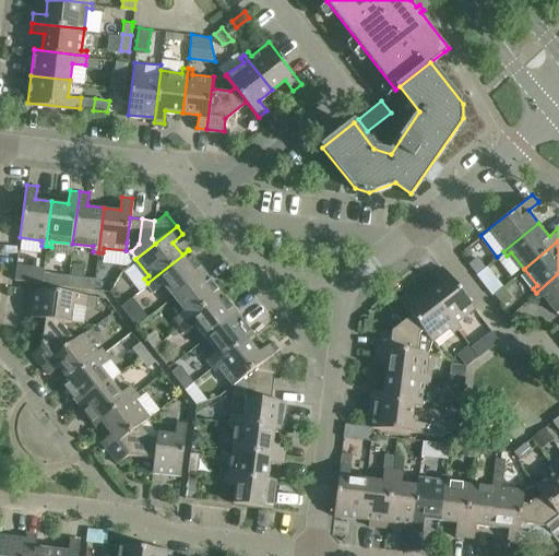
[(189,250),(147,283),(153,291),(164,282),(174,296),(205,271),(189,250)]
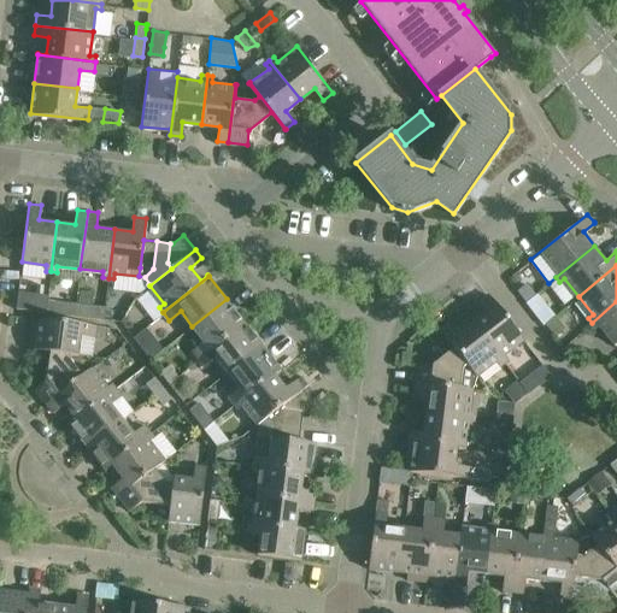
[(81,288),(78,300),(92,302),(94,289),(81,288)]
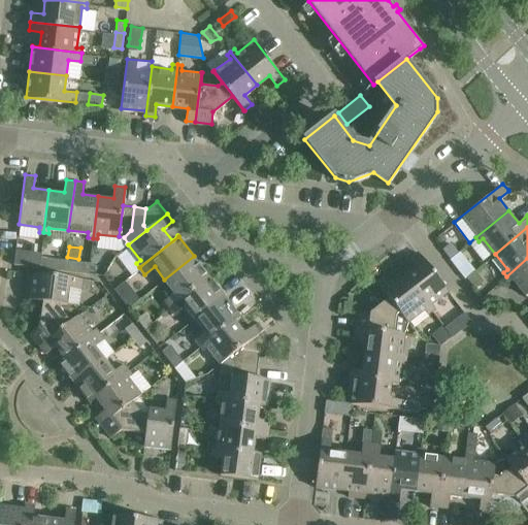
[(41,251),(15,248),(13,262),(39,265),(40,256),(41,251)]
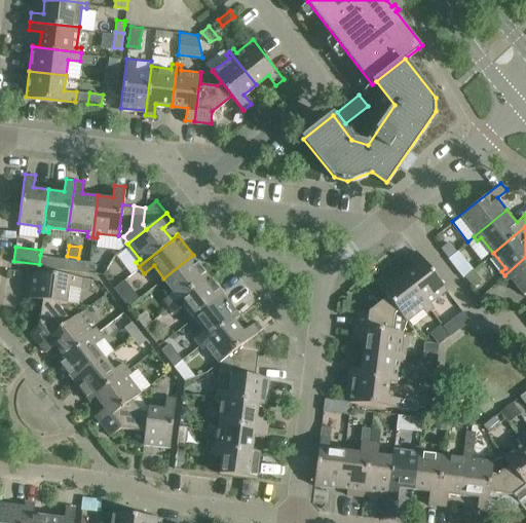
[(416,265),(404,274),(418,294),(429,308),(434,305),(430,301),(447,289),(416,249),(408,255),(416,265)]
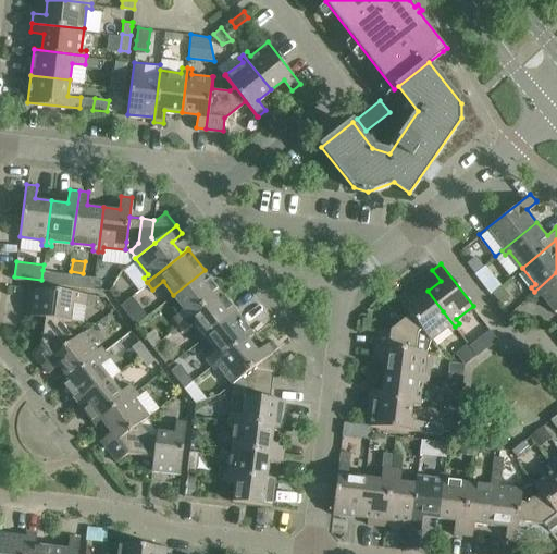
[(484,263),(474,271),(491,292),(500,284),(484,263)]
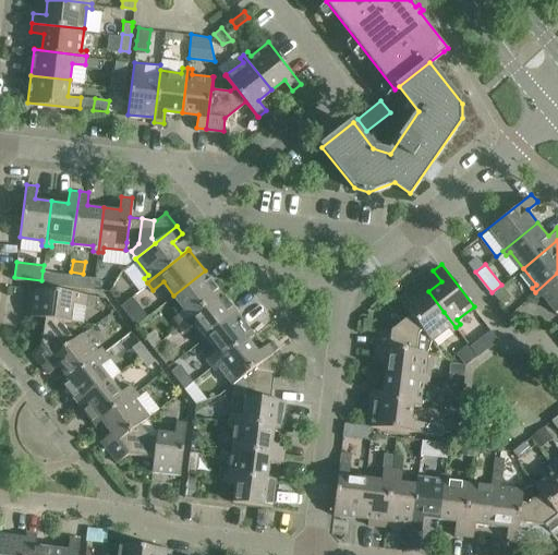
[(50,270),(49,281),(68,284),(69,273),(50,270)]
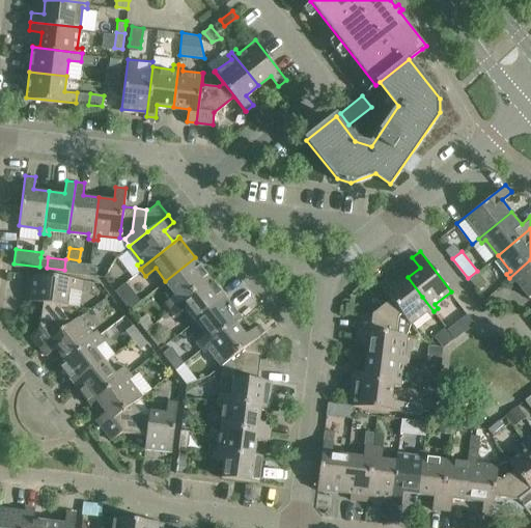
[(195,257),(165,281),(174,293),(165,301),(170,308),(211,277),(195,257)]
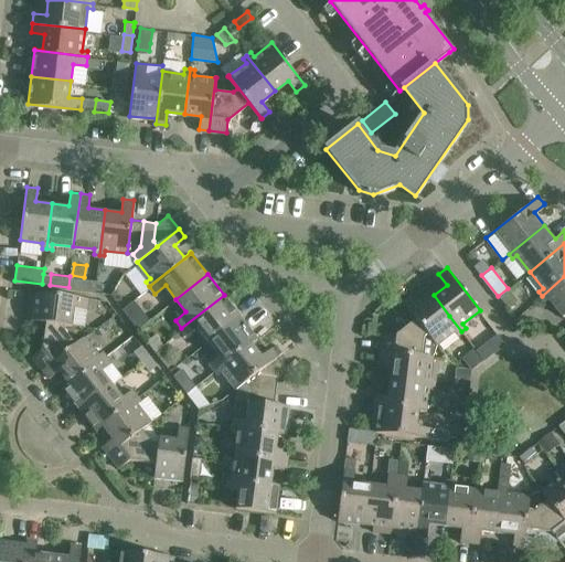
[(68,287),(95,290),(96,279),(70,276),(68,287)]
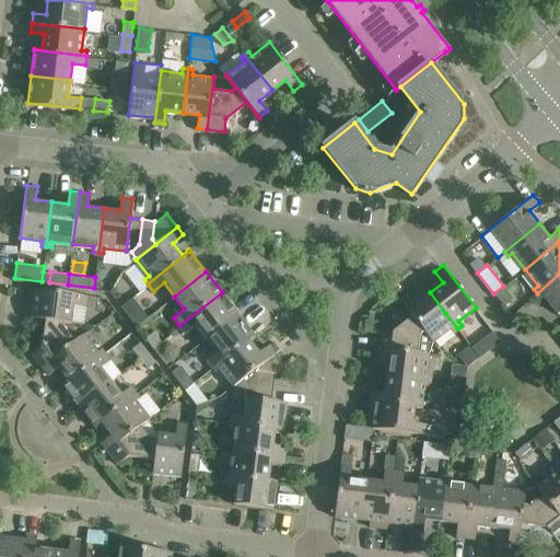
[(558,312),(559,310),(559,274),(537,293),(539,298),(544,294),(558,312)]
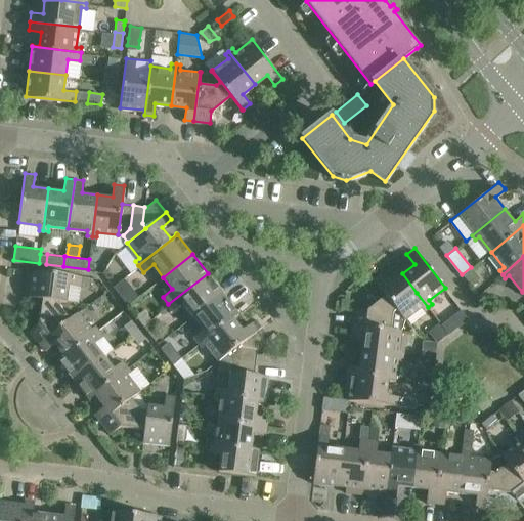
[(25,294),(30,295),(67,299),(68,284),(89,286),(90,276),(28,268),(25,294)]
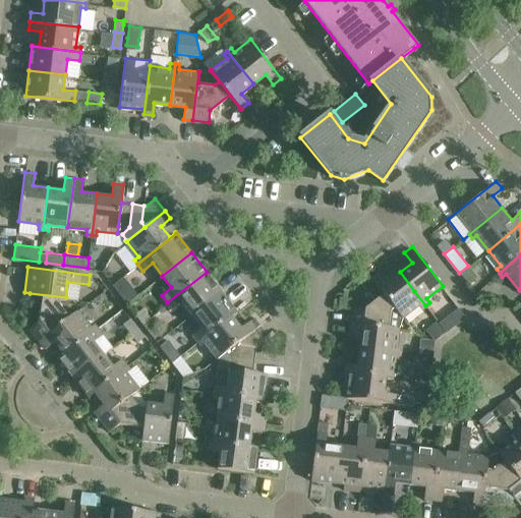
[(182,301),(192,313),(221,291),(207,272),(167,302),(173,309),(182,301)]
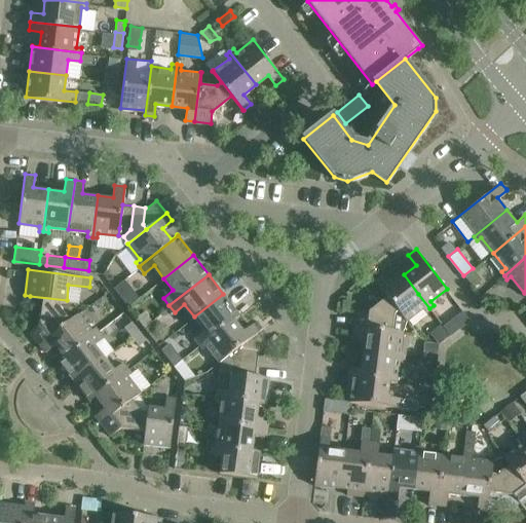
[(383,274),(376,281),(407,320),(422,307),(425,311),(429,308),(418,294),(404,274),(391,285),(383,274)]
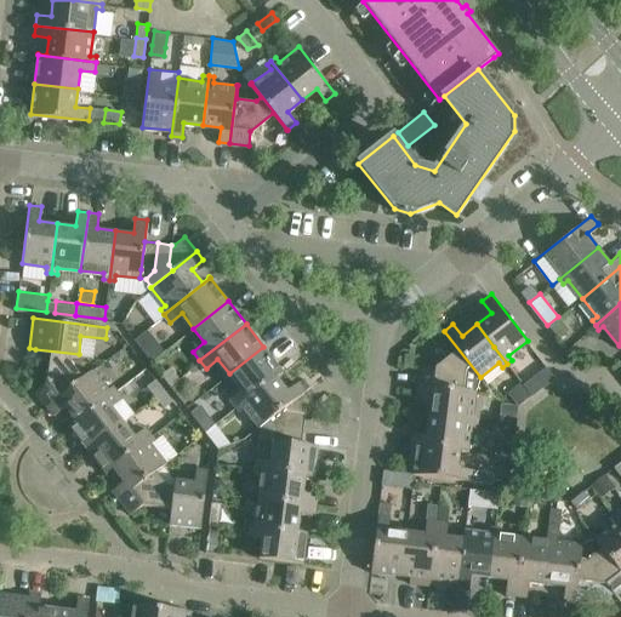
[(479,377),(480,377),(444,331),(443,331),(456,348),(433,366),(419,365),(417,384),(476,390),(476,389),(462,388),(465,369),(469,365),(479,377)]
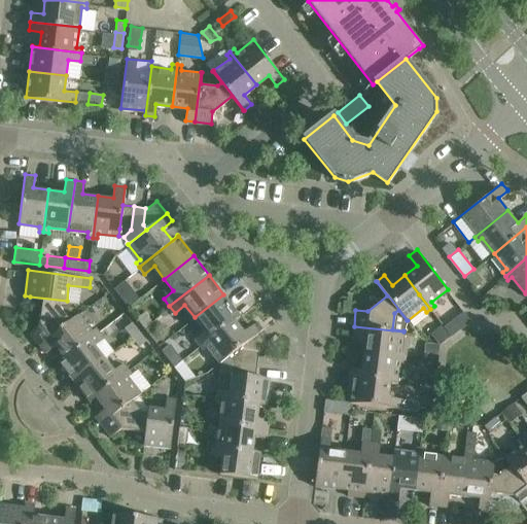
[(131,292),(124,299),(129,306),(137,300),(131,292)]
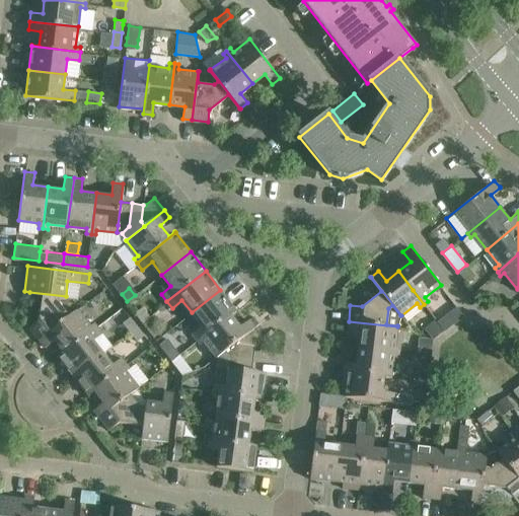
[(235,309),(220,290),(192,312),(201,324),(192,333),(197,339),(235,309)]
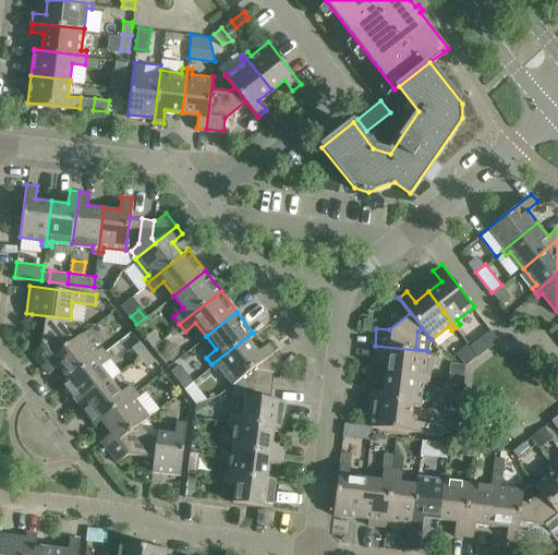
[(71,318),(32,314),(31,315),(46,316),(43,342),(32,351),(43,364),(84,332),(83,330),(74,338),(63,324),(63,318),(70,320),(71,318)]
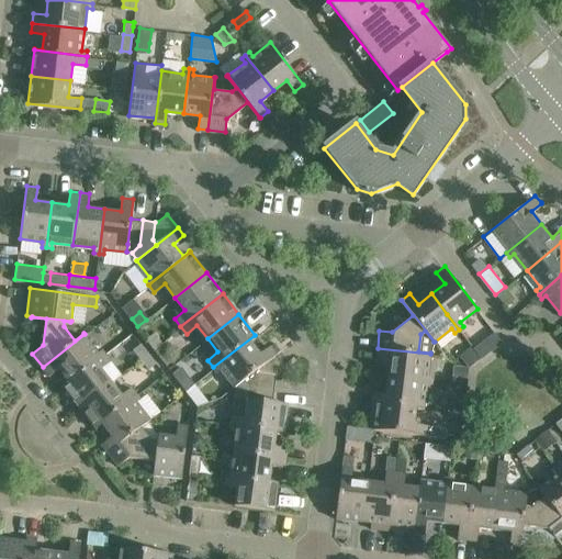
[(363,319),(362,328),(375,330),(377,320),(363,319)]
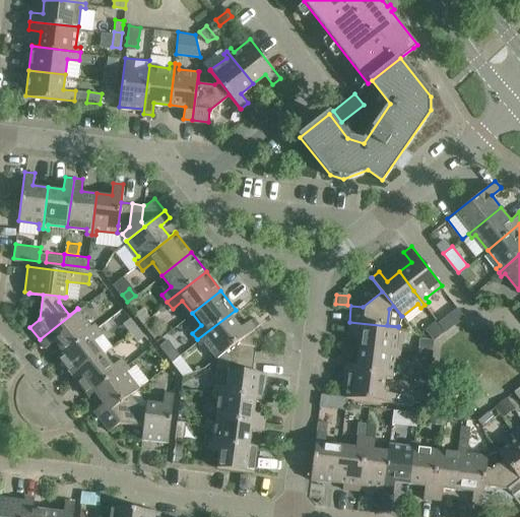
[(142,321),(149,315),(142,307),(135,313),(142,321)]
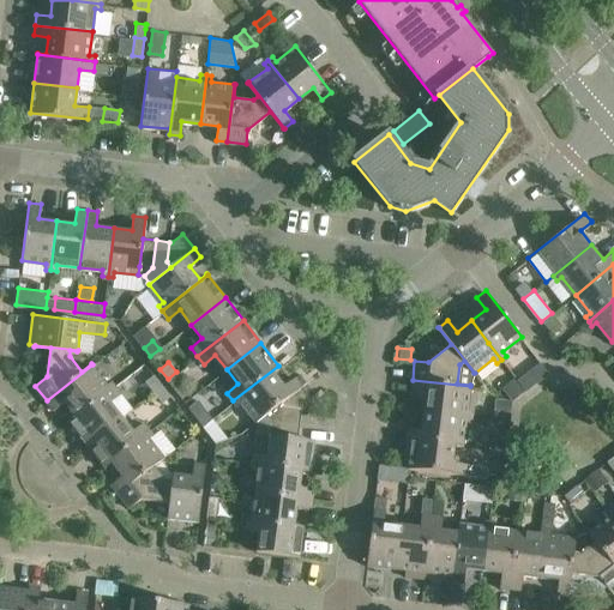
[(548,370),(541,362),(531,370),(537,379),(548,370)]
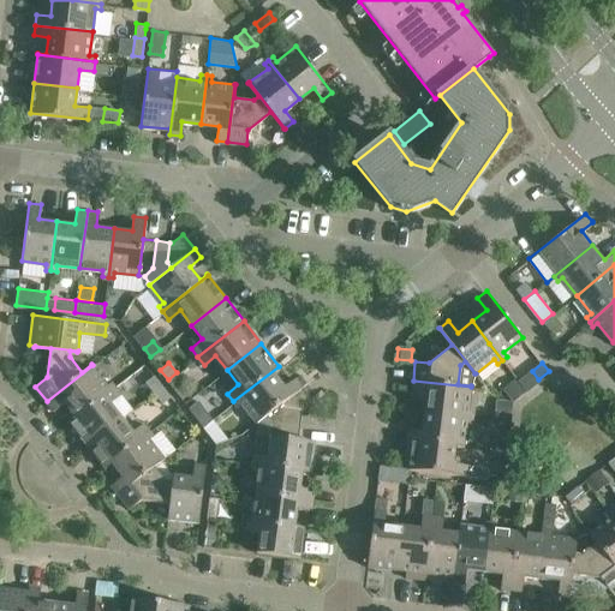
[(107,383),(93,365),(47,401),(53,409),(65,401),(76,414),(69,419),(70,420),(115,384),(112,381),(107,383)]
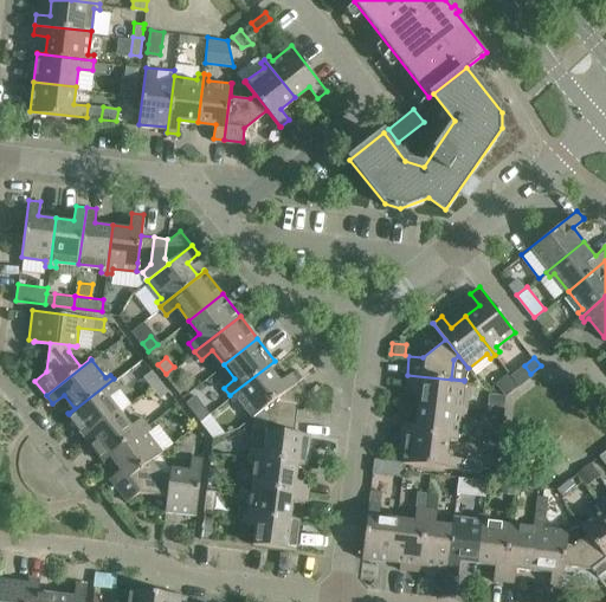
[(309,394),(305,390),(290,371),(279,380),(269,367),(276,361),(275,361),(230,395),(233,400),(238,396),(252,415),(274,397),(278,402),(297,405),(297,402),(309,394)]
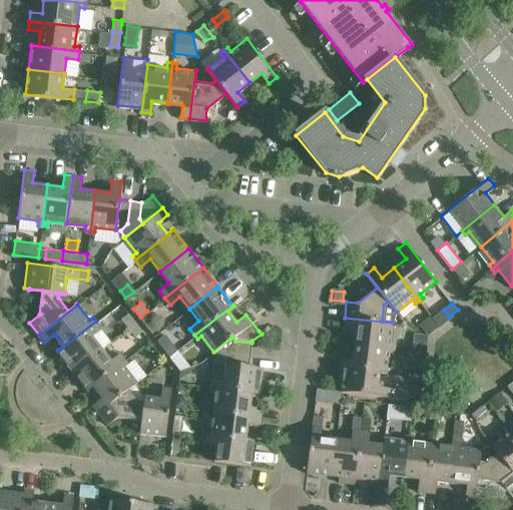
[(154,321),(147,311),(140,317),(147,326),(154,321)]
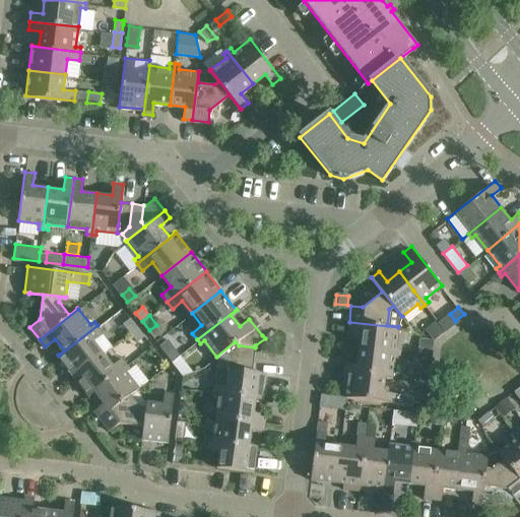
[(123,322),(130,330),(137,325),(130,316),(123,322)]
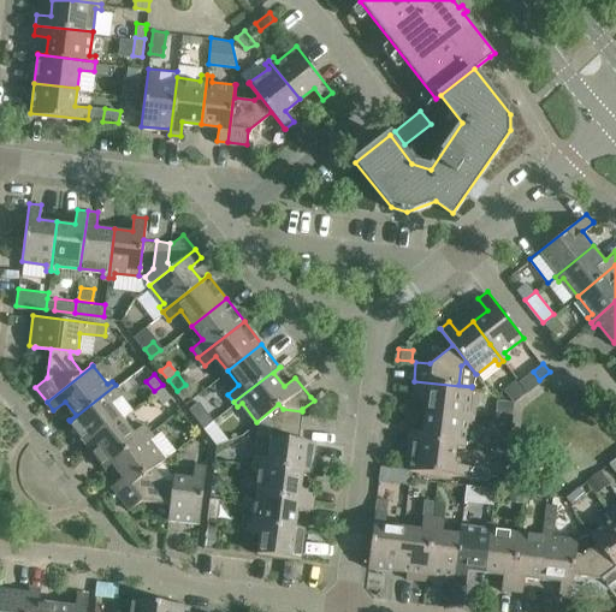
[(517,379),(505,388),(514,399),(526,390),(517,379)]
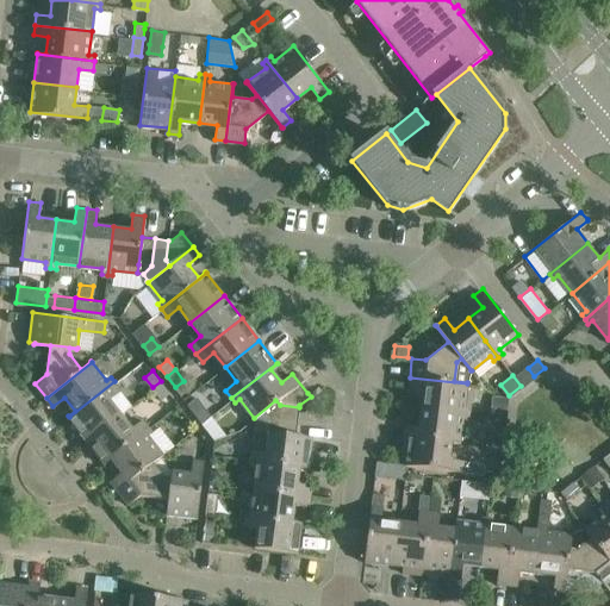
[(467,383),(410,378),(409,387),(423,389),(421,407),(470,413),(470,407),(464,406),(467,383)]
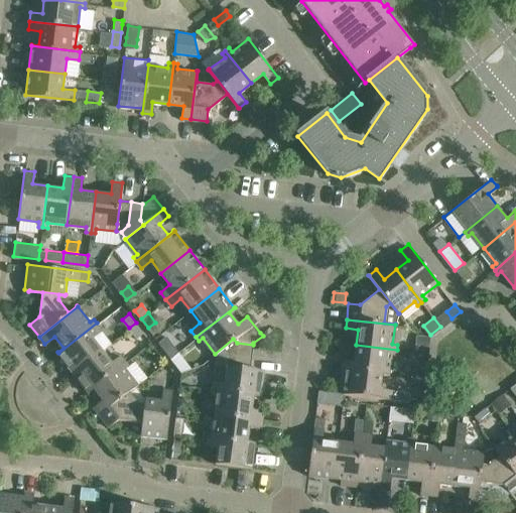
[(102,330),(97,323),(58,353),(73,372),(102,350),(92,338),(102,330)]
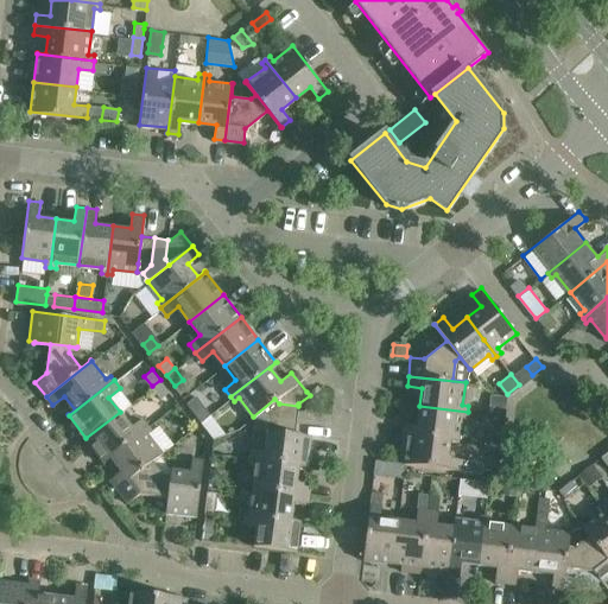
[(169,390),(160,380),(152,386),(160,396),(169,390)]
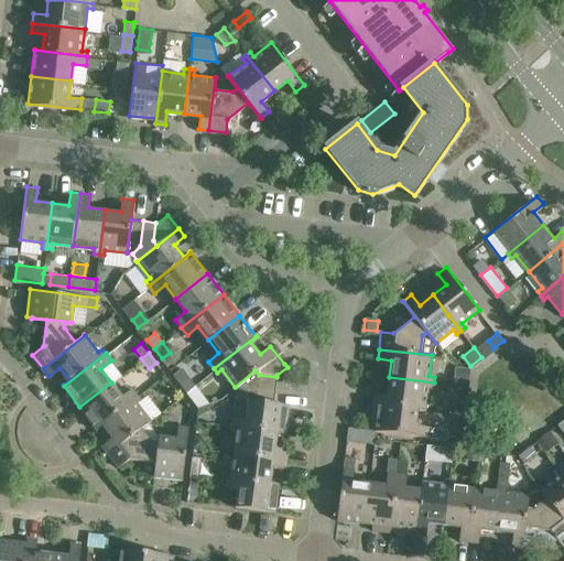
[(457,366),(455,384),(468,386),(470,367),(457,366)]
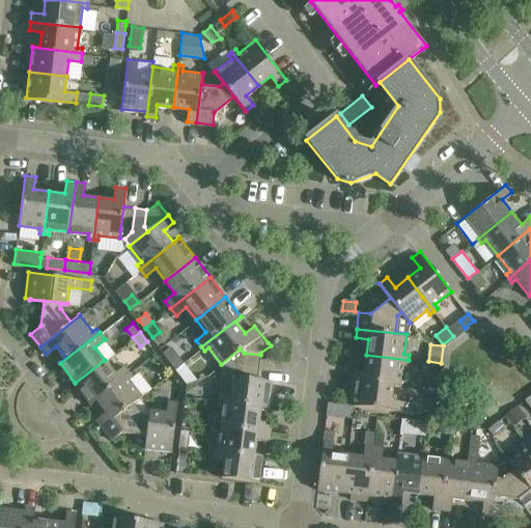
[(171,345),(163,352),(175,367),(183,361),(171,345)]
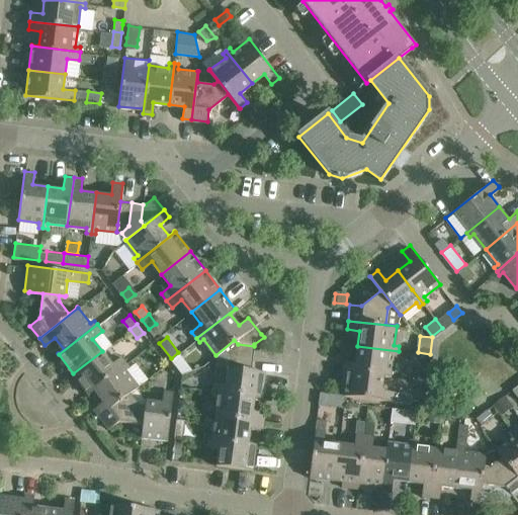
[(225,349),(230,355),(253,358),(254,346),(238,344),(234,340),(216,355),(225,349)]
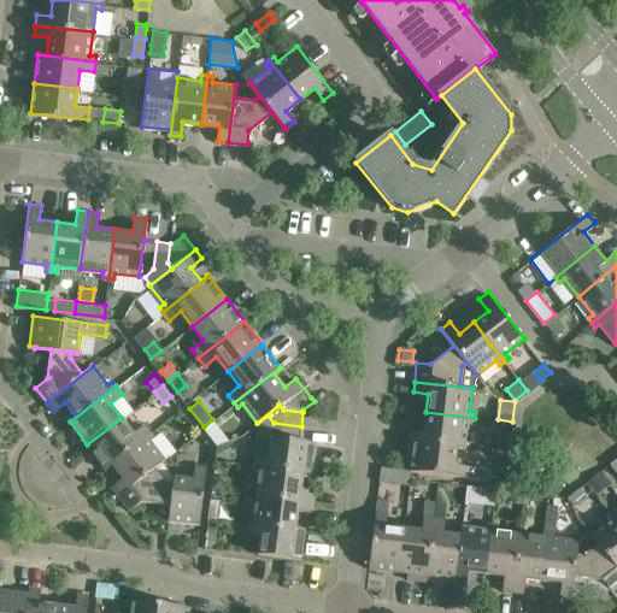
[(409,428),(407,438),(465,446),(468,423),(474,423),(475,418),(425,412),(423,430),(409,428)]
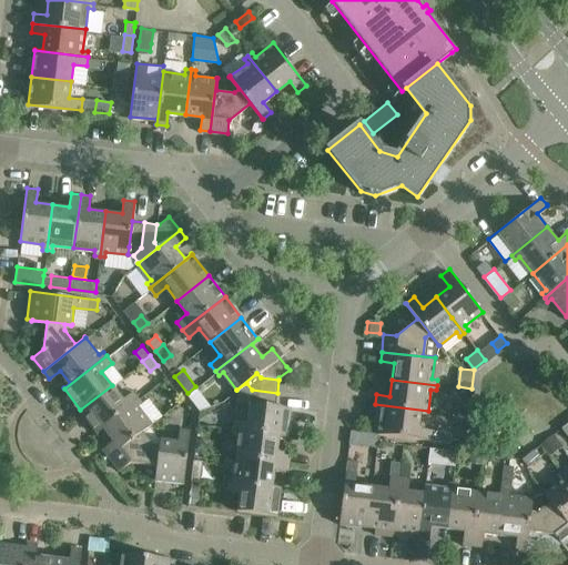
[(234,417),(233,427),(286,434),(290,406),(275,404),(277,393),(252,390),(246,383),(239,389),(234,417)]
